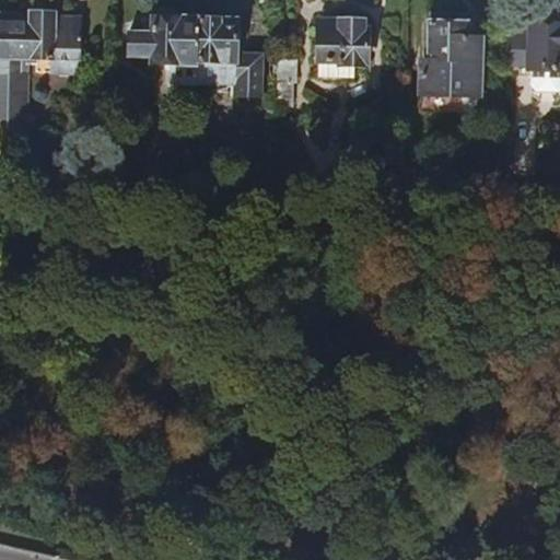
[(79,53),(79,19),(53,18),(48,13),(35,12),(31,19),(22,16),(8,15),(8,51),(8,57),(36,58),(51,58),(50,71),(55,72),(57,77),(67,77),(69,73),(71,72),(74,73),(74,59),(79,53)]
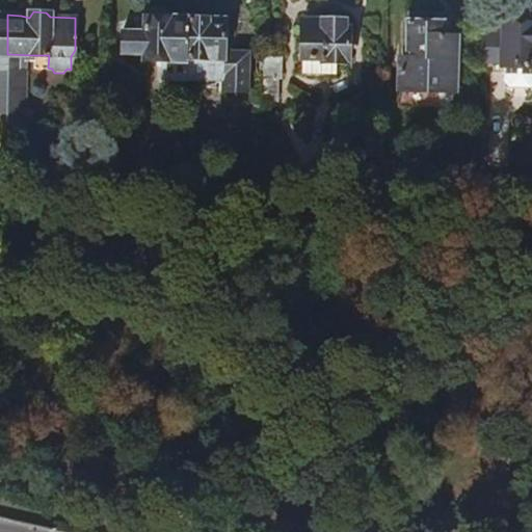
[(348,62),(349,27),(344,28),(344,20),(342,20),(339,15),(331,14),(326,17),(326,20),(323,20),(323,31),(302,31),(301,73),(338,74),(338,62),(348,62)]
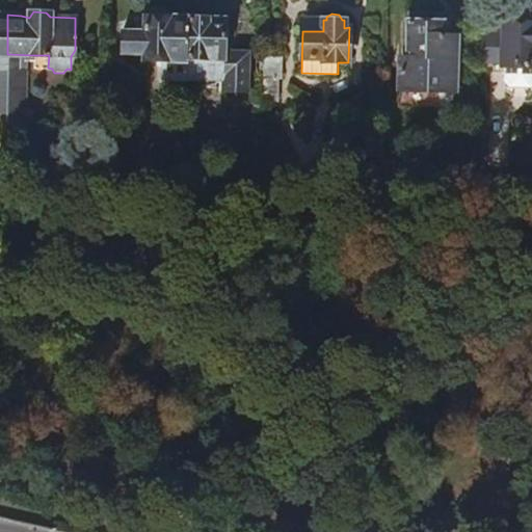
[(454,79),(454,36),(442,35),(442,16),(405,15),(405,59),(394,59),(394,109),(436,108),(441,108),(444,106),(447,104),(449,101),(450,98),(452,94),(453,89),(454,85),(454,79)]
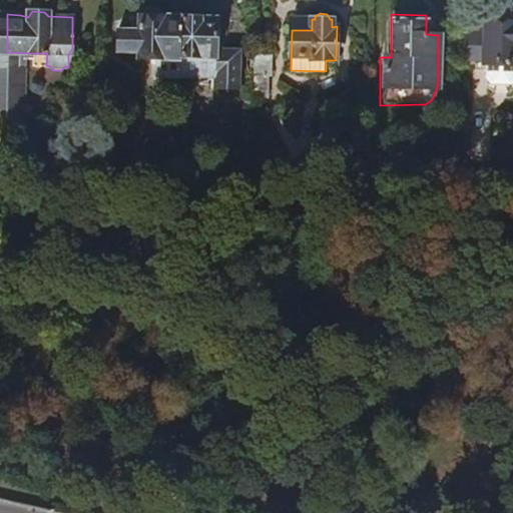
[(180,58),(180,19),(139,19),(139,33),(127,33),(127,53),(139,53),(138,60),(158,61),(180,61),(180,58)]
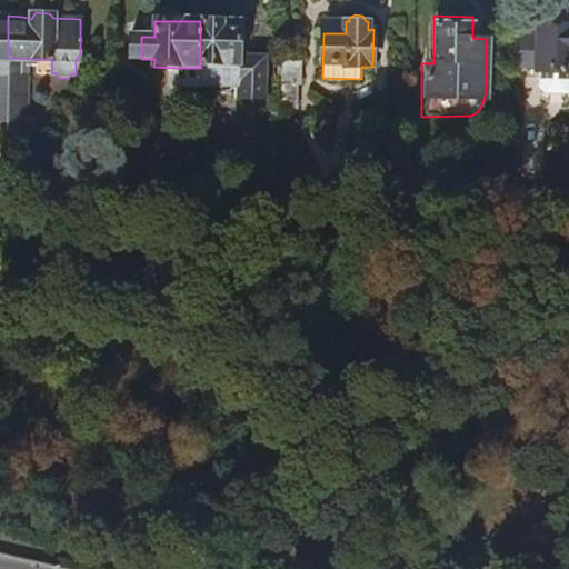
[(240,66),(241,21),(200,21),(200,65),(240,66)]
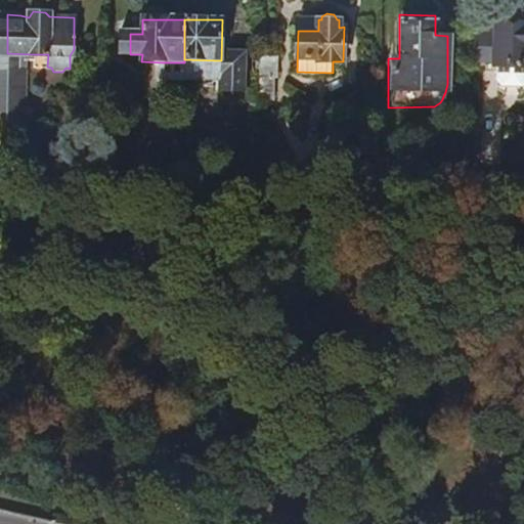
[(318,31),(318,19),(298,19),(298,31),(318,31)]
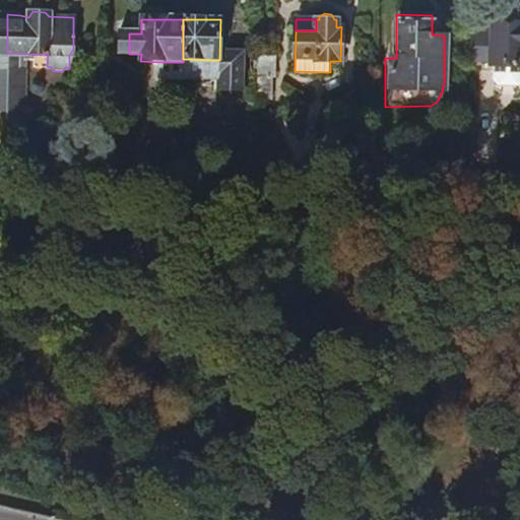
[(519,24),(488,23),(488,35),(469,34),(469,61),(488,61),(488,66),(492,66),(519,66),(519,24)]
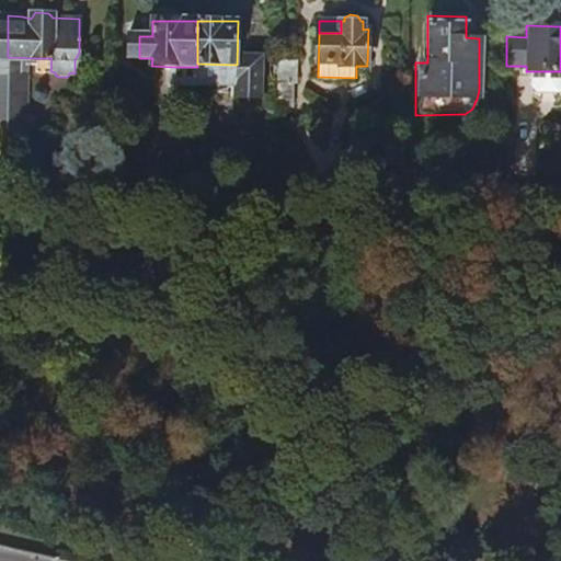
[(27,76),(29,64),(8,63),(8,75),(27,76)]
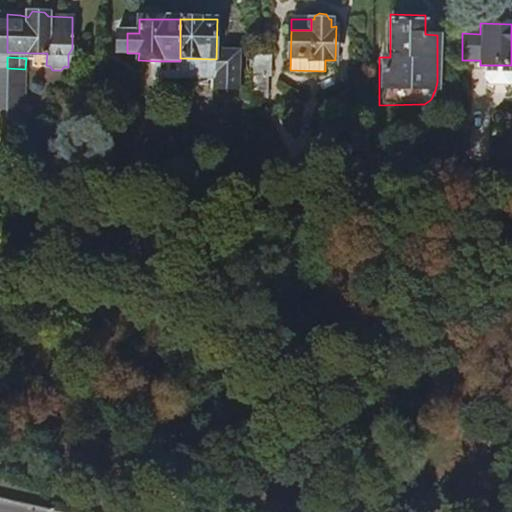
[(272,77),(272,57),(254,57),(254,77),(268,77),(272,77)]
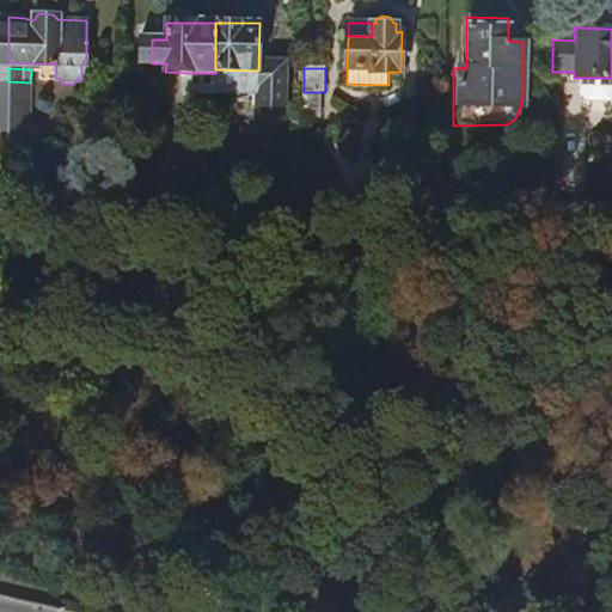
[(215,89),(215,73),(189,73),(188,87),(215,89)]
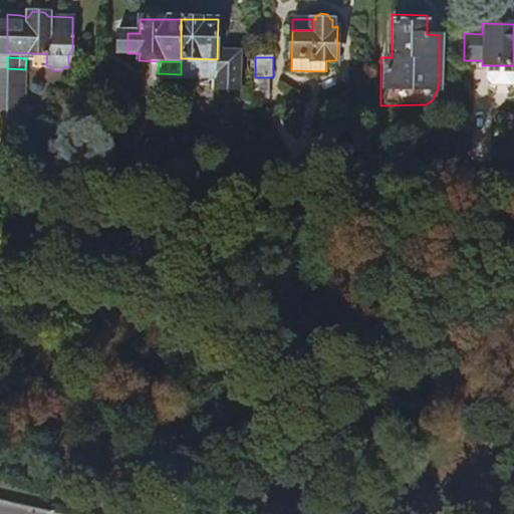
[(513,83),(513,65),(486,65),(486,82),(490,85),(510,86),(513,83)]
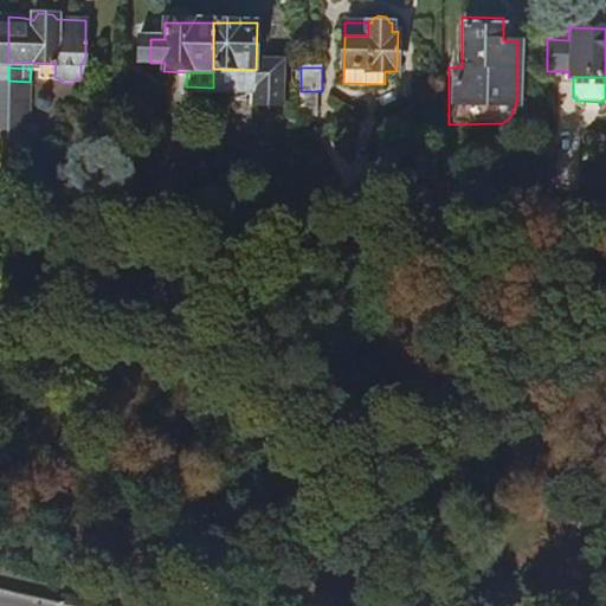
[(27,136),(30,82),(8,81),(6,131),(10,131),(10,135),(27,136)]
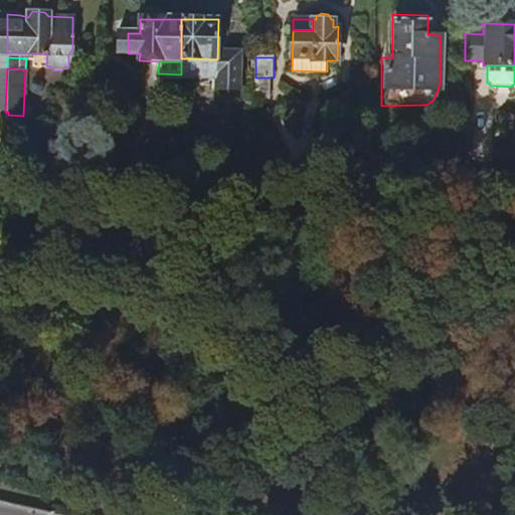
[(270,100),(270,77),(255,77),(254,99),(270,100)]
